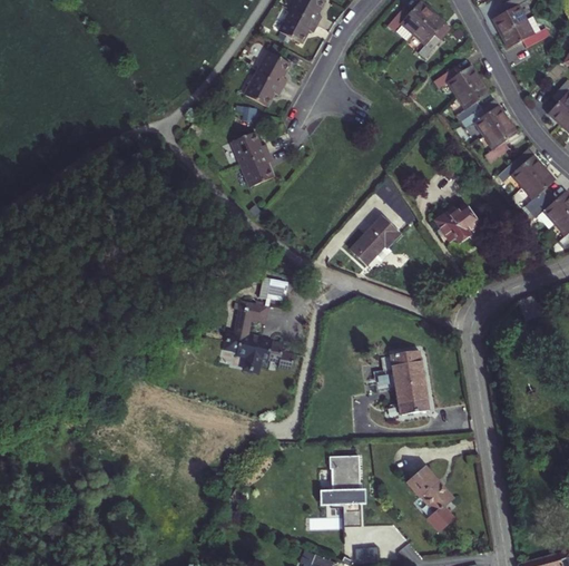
[(296,0),(292,7),(319,22),(323,13),(319,11),(324,0),(296,0)]
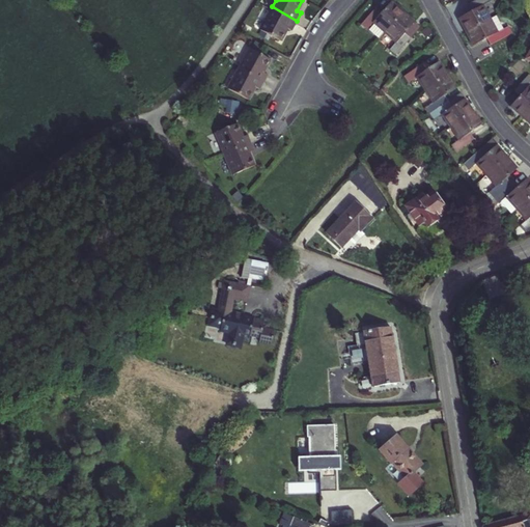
[(457,15),(466,28),(489,16),(481,1),(483,0),(467,0),(471,7),(457,15)]
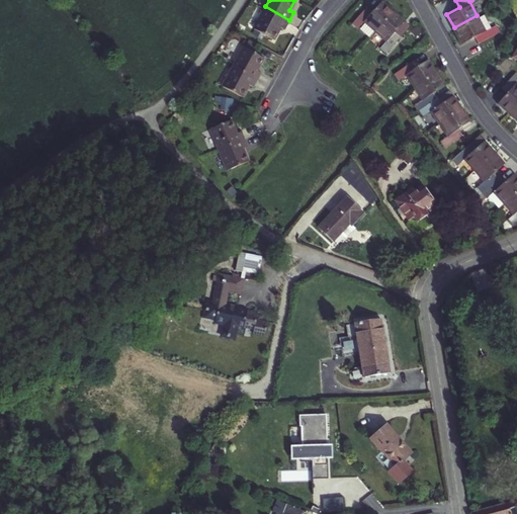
[(363,21),(374,32),(393,11),(380,1),(370,12),(364,7),(350,23),(357,28),(363,21)]
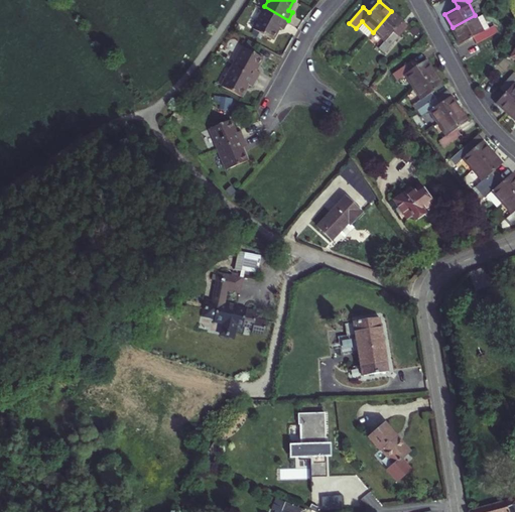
[(279,25),(284,27),(288,20),(264,6),(254,25),(273,37),(279,25)]
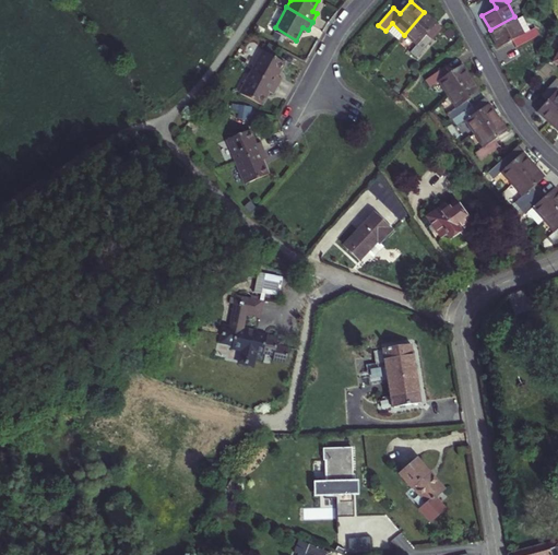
[(410,51),(416,57),(430,39),(425,34),(436,22),(424,12),(404,35),(415,44),(410,51)]
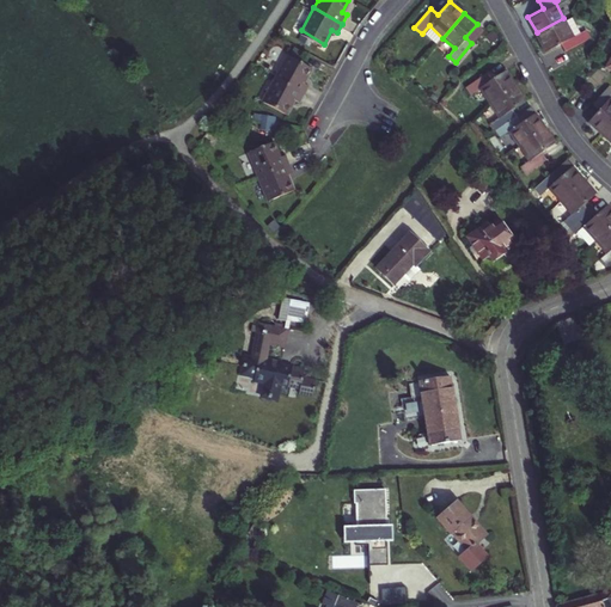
[(563,48),(586,36),(582,28),(572,32),(563,18),(537,32),(544,47),(560,40),(563,48)]
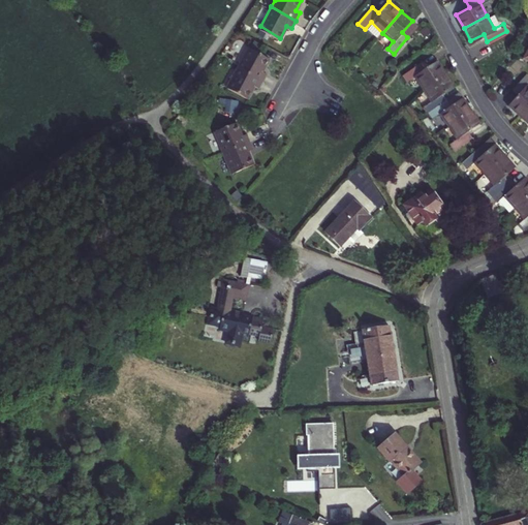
[(402,32),(407,37),(417,25),(412,21),(402,32)]
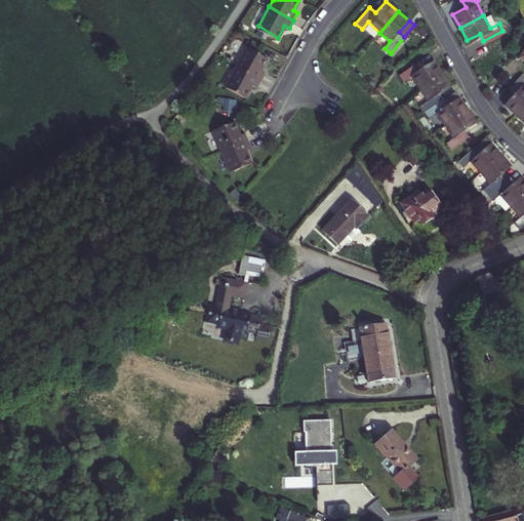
[(250,45),(238,66),(263,79),(267,71),(262,69),(269,55),(250,45)]
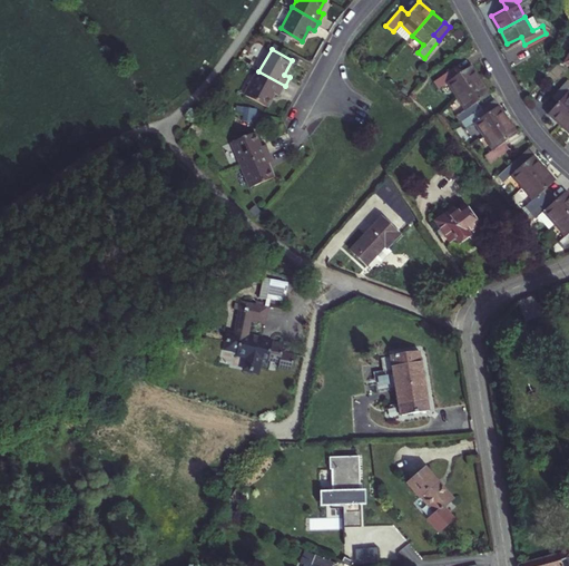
[(454,69),(433,83),(439,90),(449,84),(457,97),(458,97),(463,93),(481,81),(472,68),(459,77),(454,69)]
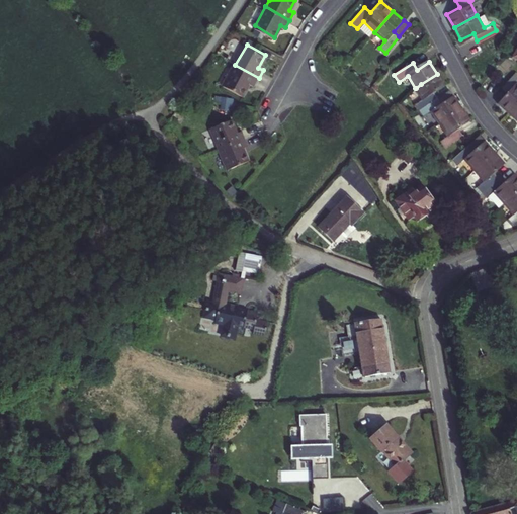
[(225,84),(243,94),(251,81),(256,84),(259,78),(235,65),(225,84)]
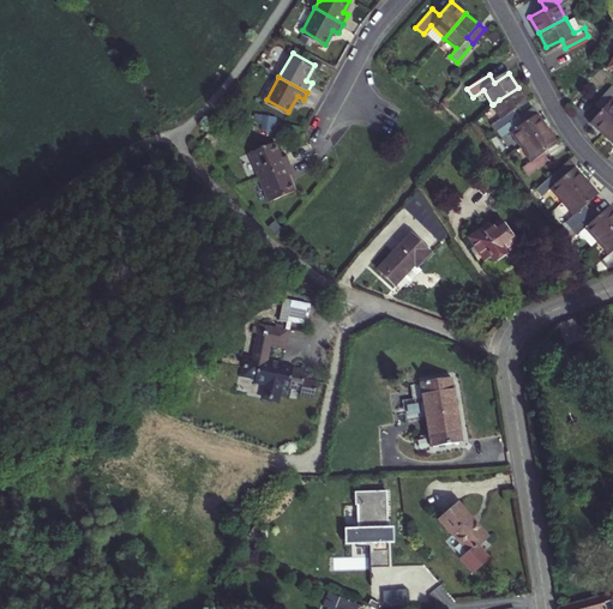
[(590,118),(602,128),(612,116),(612,96),(611,95),(612,90),(612,82),(611,79),(594,100),(601,104),(590,118)]
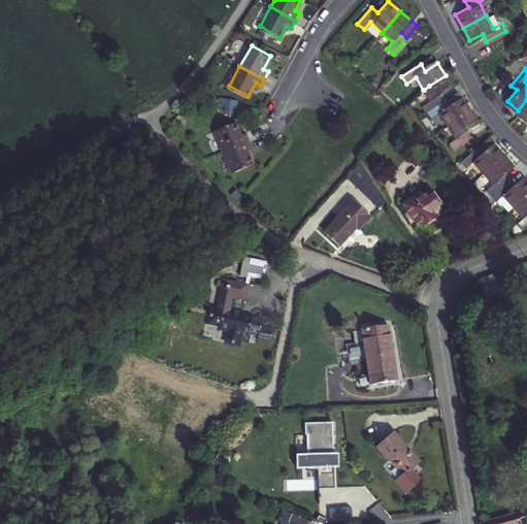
[(455,89),(446,75),(429,86),(424,90),(423,90),(432,103),(424,109),(428,115),(447,102),(443,96),(455,89)]
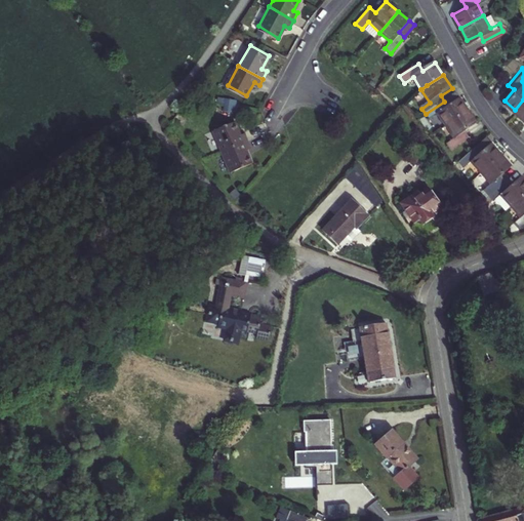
[(449,108),(461,99),(456,93),(444,102),(449,108)]
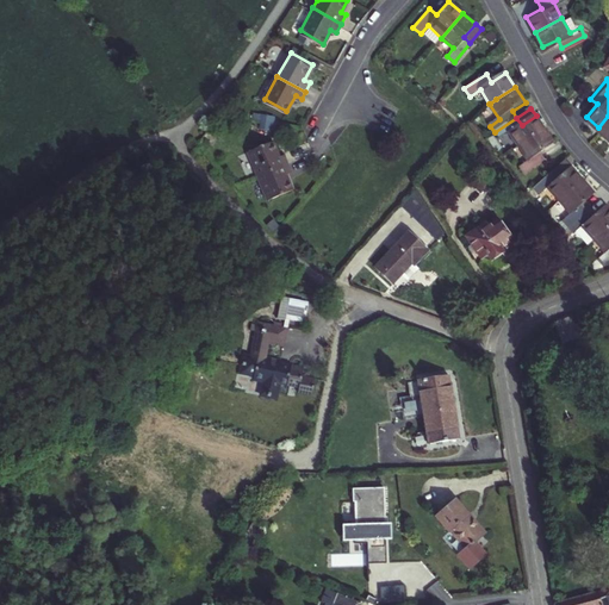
[(510,132),(520,147),(546,130),(536,116),(522,125),(516,118),(495,132),(499,139),(510,132)]
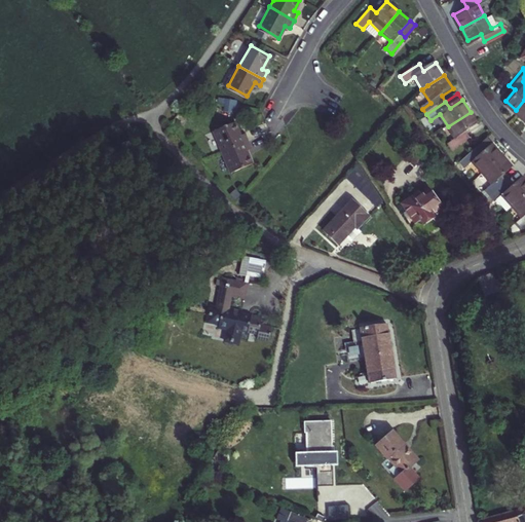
[(524,100),(516,110),(524,118),(524,100)]
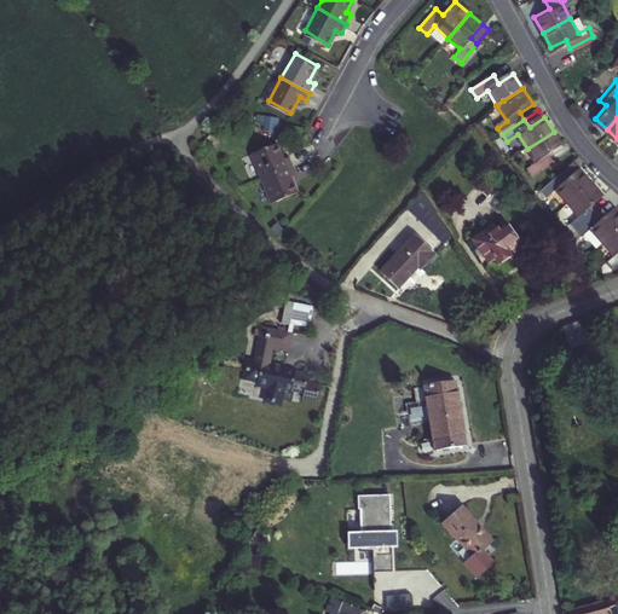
[(278,122),(260,119),(259,131),(277,133),(278,122)]
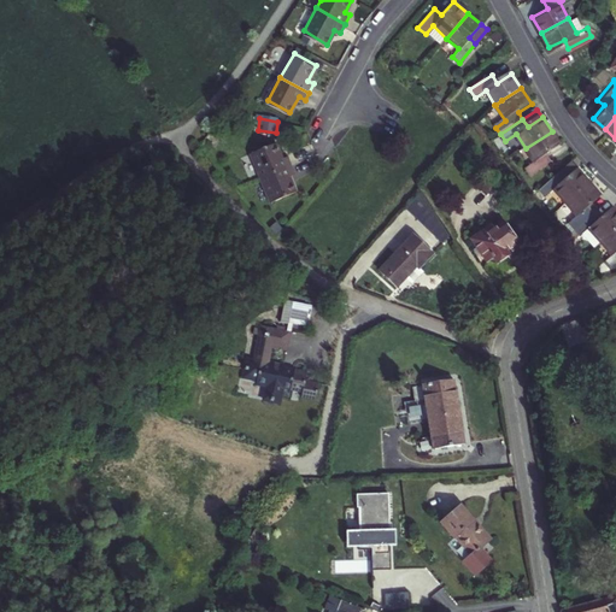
[(535,164),(533,165),(538,174),(552,163),(547,156),(562,145),(552,131),(526,148),(535,164)]
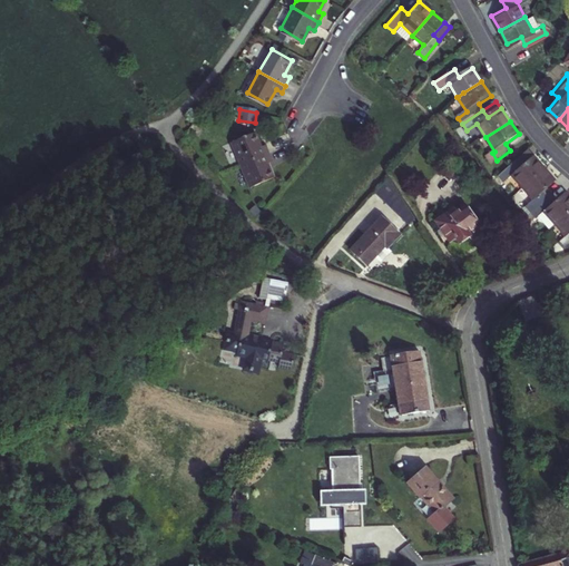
[(232,139),(241,162),(267,152),(264,143),(260,145),(254,130),(241,136),(241,134),(233,136),(234,138),(232,139)]
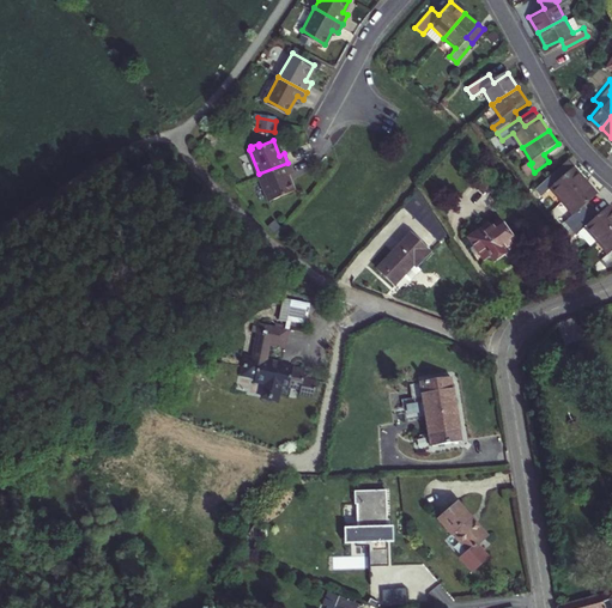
[(570,159),(557,171),(562,177),(576,165),(570,159)]
